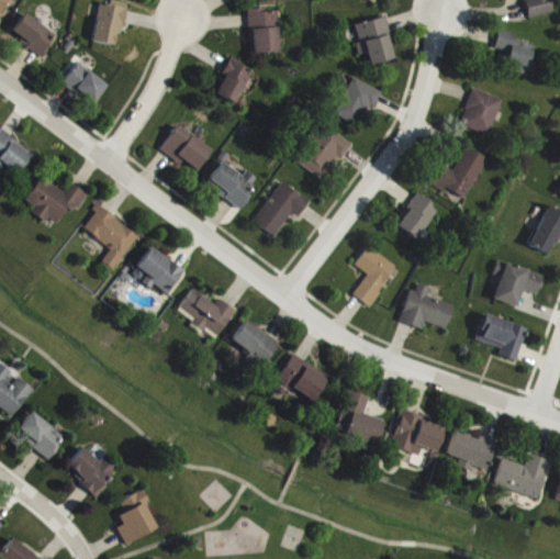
[(556,11),(552,0),(526,0),(529,17),(556,11)]
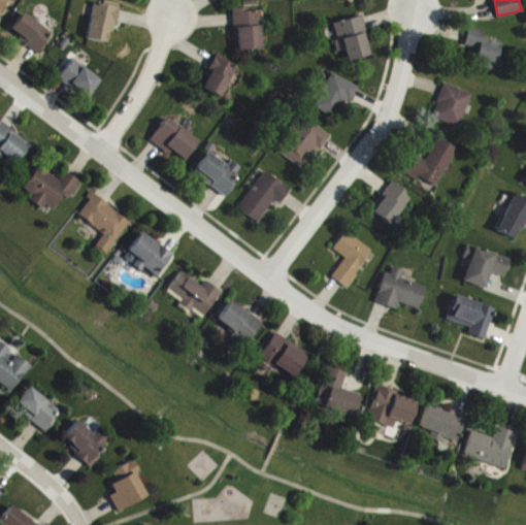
[(87,38),(107,42),(109,31),(114,32),(120,6),(95,2),(87,38)]
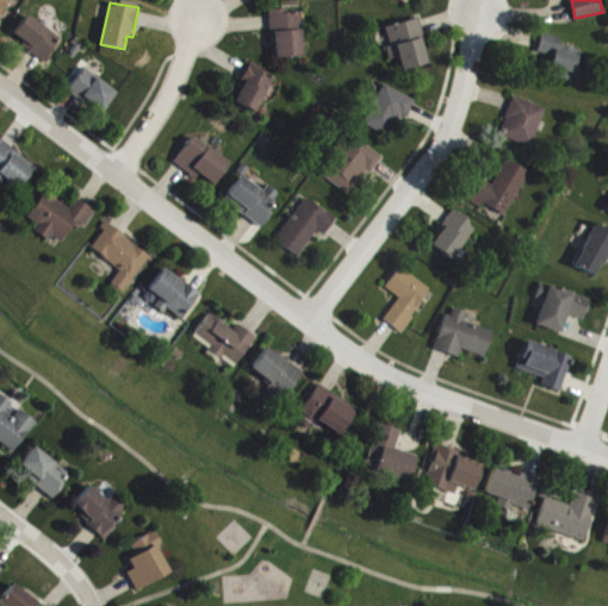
[(270,10),(272,57),(303,56),(301,8),(270,10)]
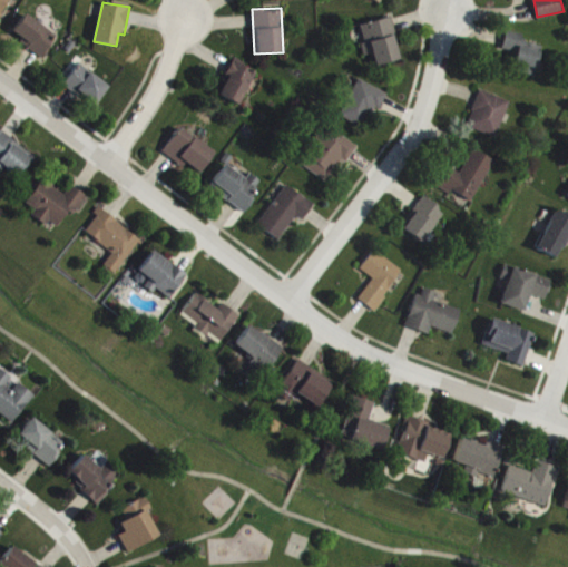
[(11,36),(43,54),(57,32),(25,13),(11,36)]
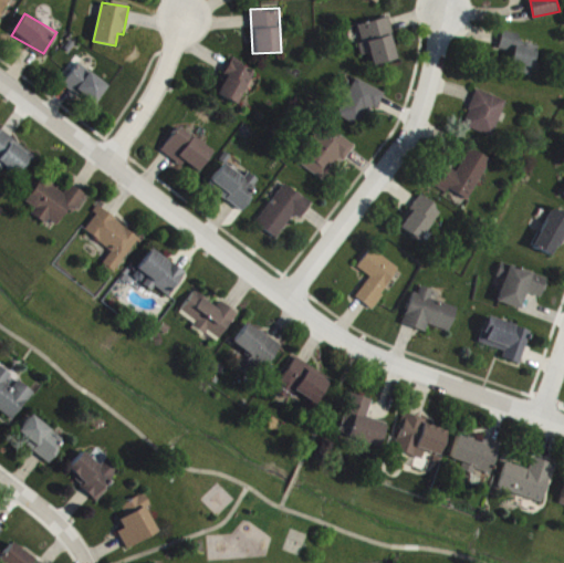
[(357,24),(362,42),(358,43),(362,55),(369,53),(373,64),(398,58),(387,16),(357,24)]
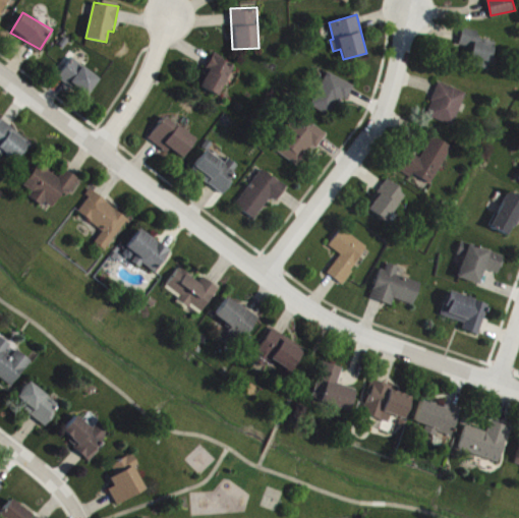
[(489,67),(495,41),(478,38),(479,31),(462,27),(459,45),(470,47),(467,63),(489,67)]
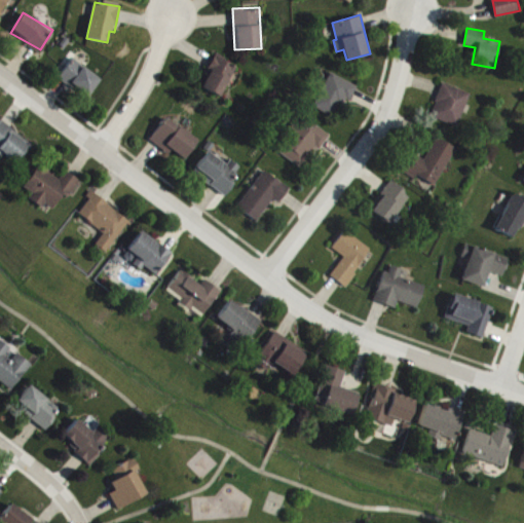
[(236,66),(216,55),(200,85),(220,97),(236,66)]
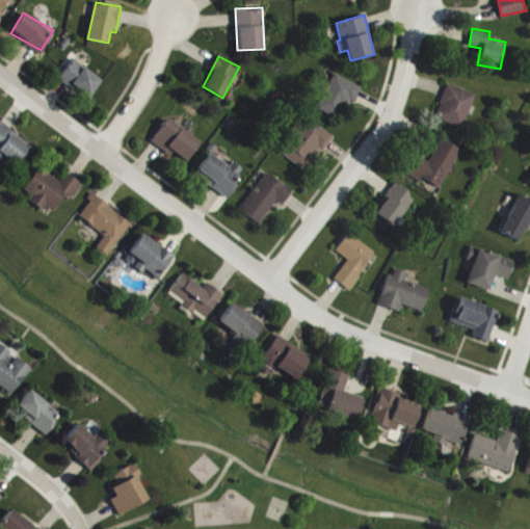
[(88,98),(102,78),(73,58),(60,78),(88,98)]
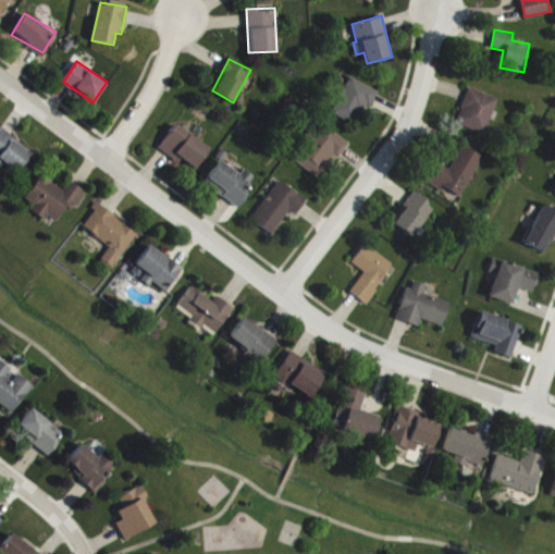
[(333,113),(359,124),(374,87),(348,76),(333,113)]
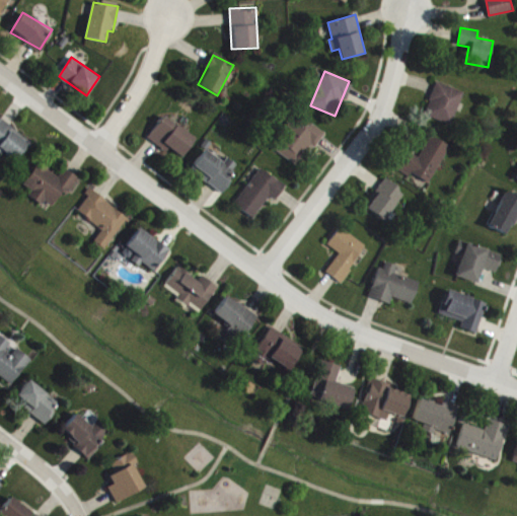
[(464,90),(436,82),(426,116),(454,124),(464,90)]
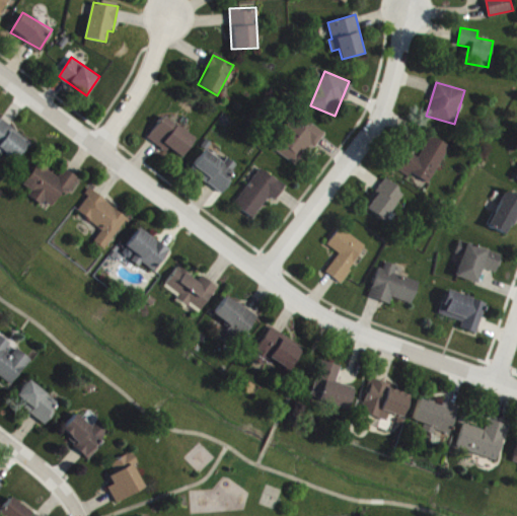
[(169,147),(181,157),(196,139),(165,115),(148,137),(166,151),(169,147)]
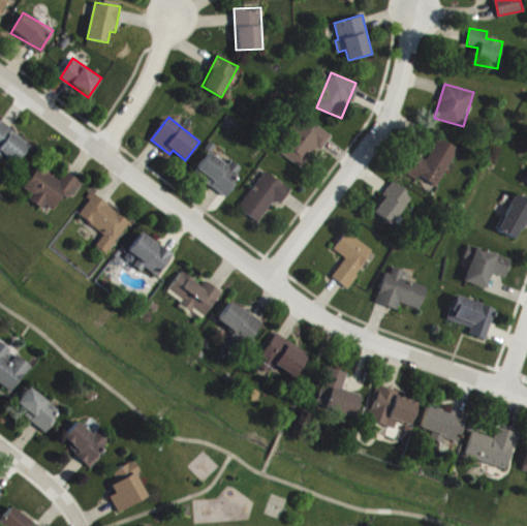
[(329,135),(303,117),(279,151),(305,169),(329,135)]
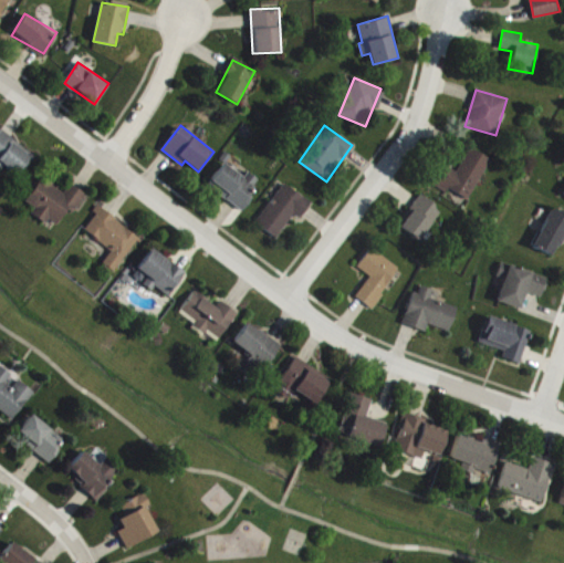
[(35,155),(0,128),(0,170),(2,171),(4,168),(18,178),(35,155)]
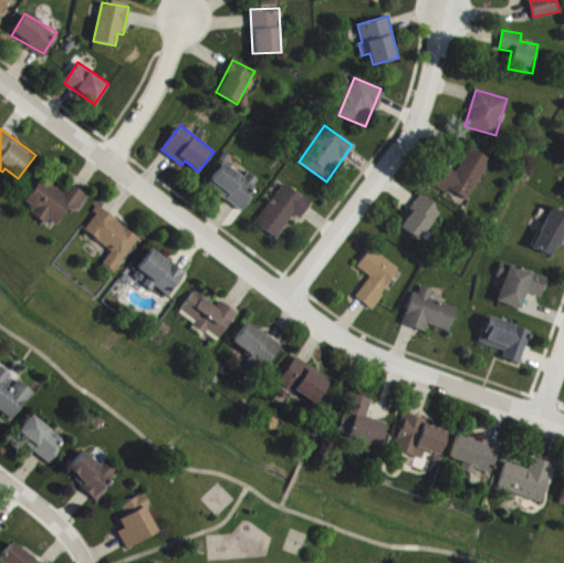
[(491,158),(470,147),(458,171),(442,163),(432,181),(469,200),(491,158)]
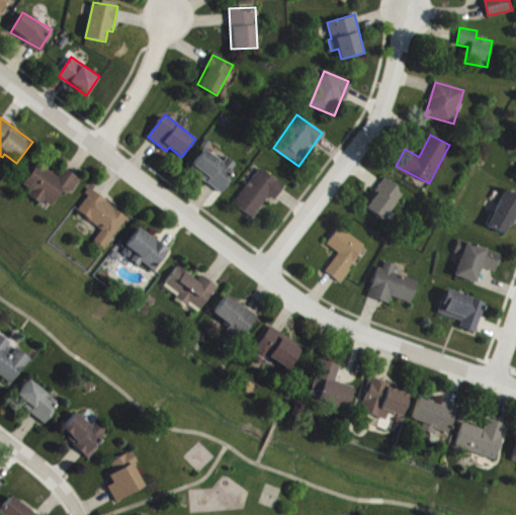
[(203,173),(201,176),(220,191),(240,166),(228,157),(223,162),(205,149),(192,165),(203,173)]
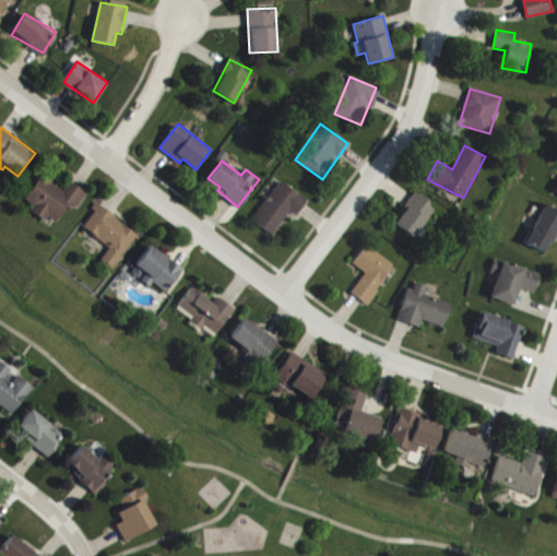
[(69,180),(63,188),(40,174),(24,199),(34,204),(31,211),(46,221),(48,216),(57,222),(68,203),(74,206),(84,191),(69,180)]
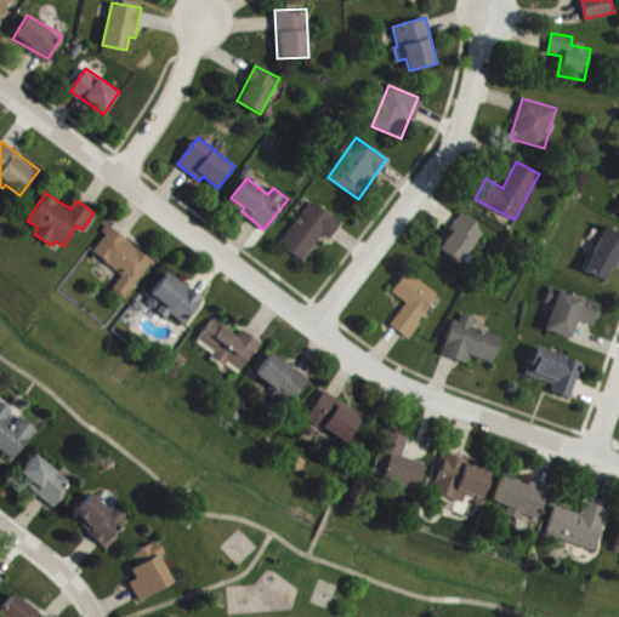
[(342,221),(312,200),(282,244),(304,260),(322,234),(329,239),(342,221)]
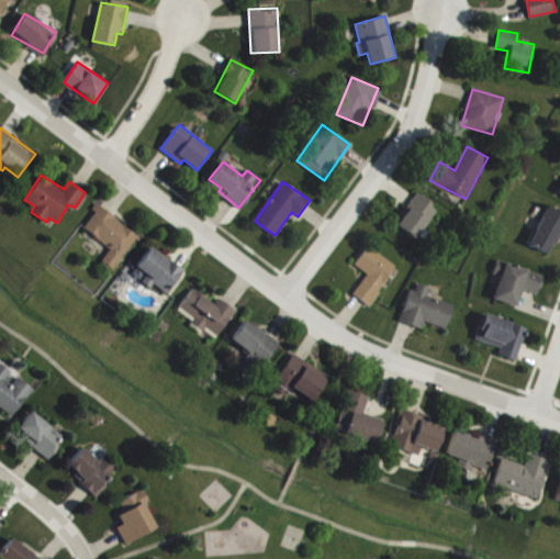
[(394,224),(416,239),(438,208),(416,192),(394,224)]
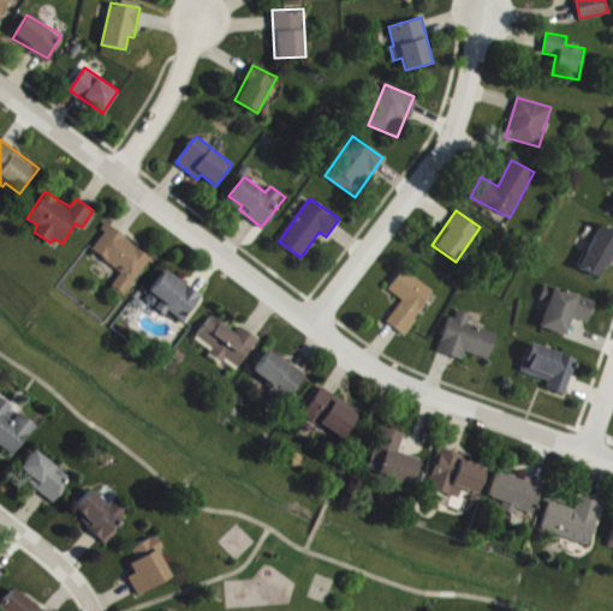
[(601,279),(612,257),(612,228),(602,223),(578,265),(601,279)]
